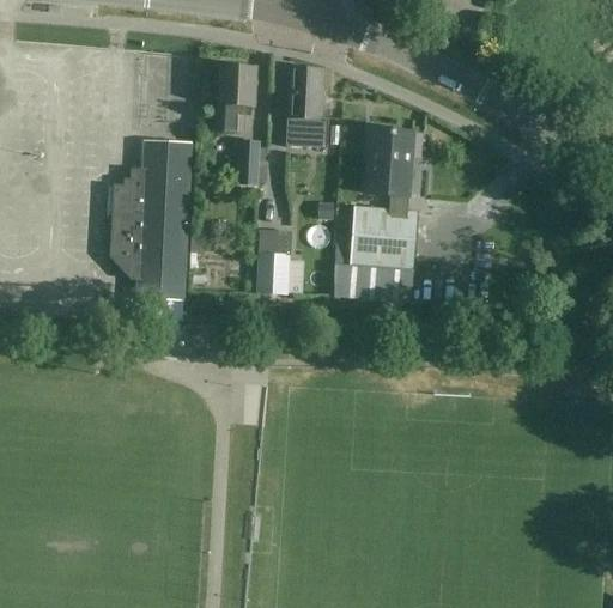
[(255,65),(219,62),(218,102),(217,102),(217,129),(243,129),(244,103),(253,103),(255,65)]
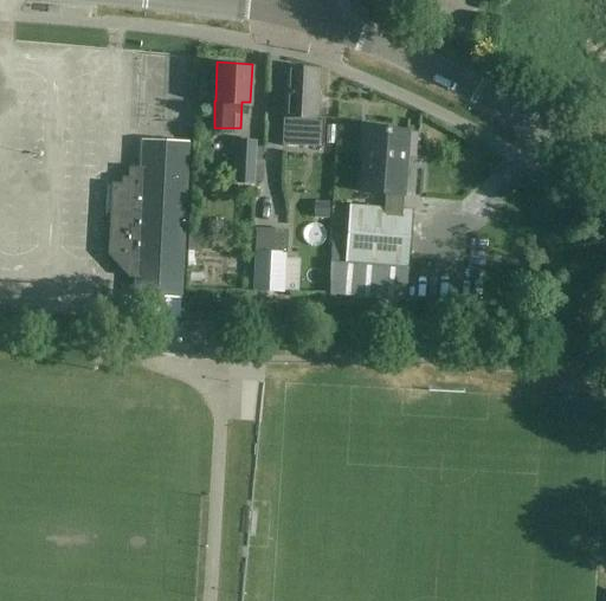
[(285,64),(283,114),(302,115),(301,136),(315,137),(316,115),(317,115),(320,66),(285,64)]
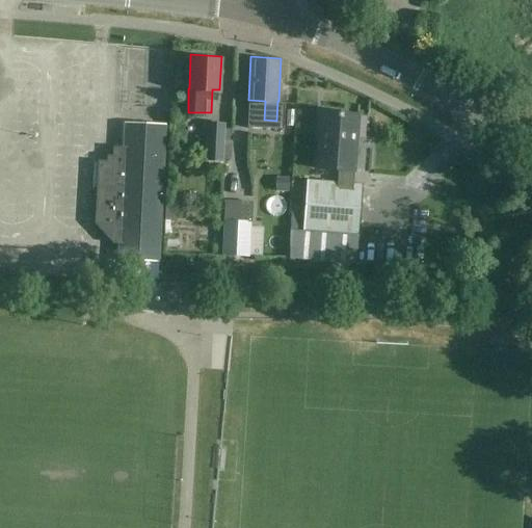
[(362,182),(352,181),(353,168),(354,168),(358,112),(320,109),(316,165),(338,167),(337,180),(307,178),(303,228),(357,232),(362,182)]
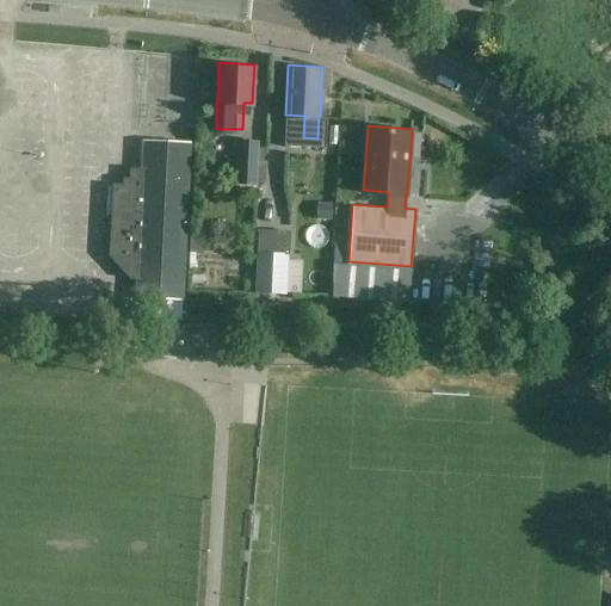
[(259,137),(238,136),(236,192),(255,192),(257,180),(264,180),(265,144),(258,144),(259,137)]
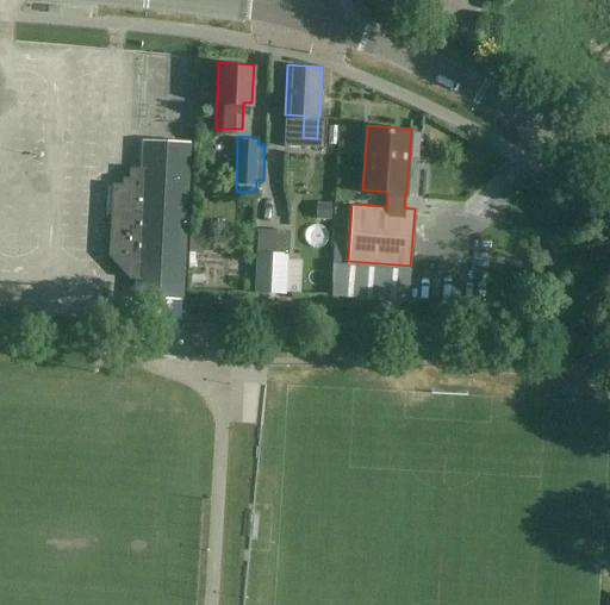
[(136,276),(136,280),(136,294),(153,295),(181,297),(188,139),(142,138),(141,166),(129,164),(129,175),(122,175),(122,181),(111,181),(109,254),(129,275),(136,276)]
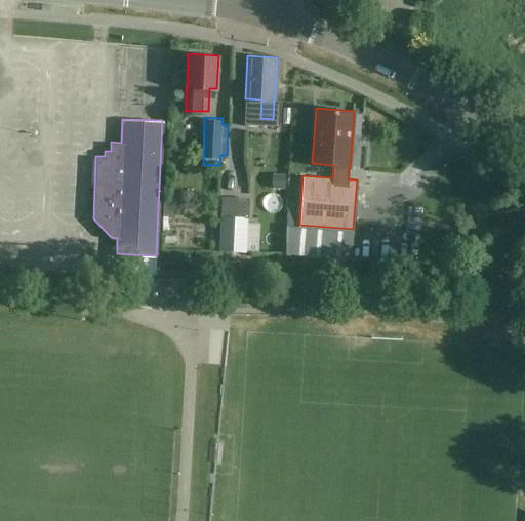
[(156,272),(156,255),(131,254),(130,271),(155,272),(156,272)]
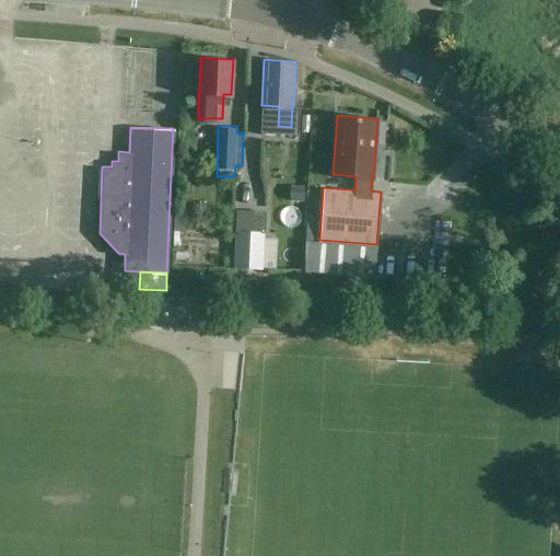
[(123,289),(123,279),(114,279),(113,288),(123,289)]
